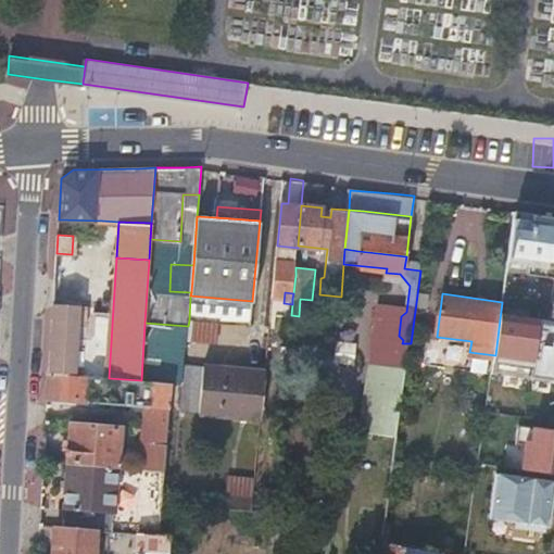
[(189,320),(221,323),(250,325),(252,301),(190,296),(189,320)]
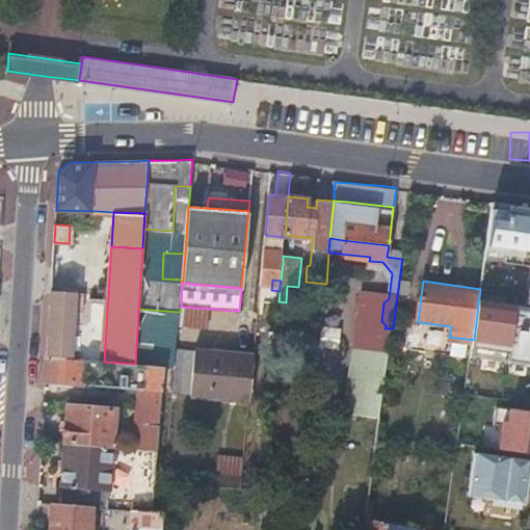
[(287,286),(286,302),(297,303),(298,287),(287,286)]
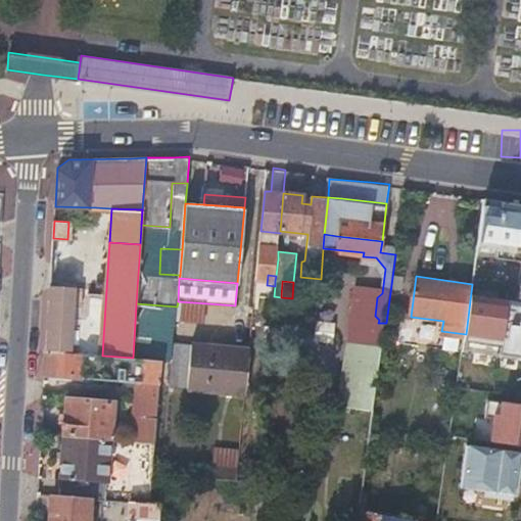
[(259,295),(274,296),(275,286),(267,285),(261,284),(259,295)]
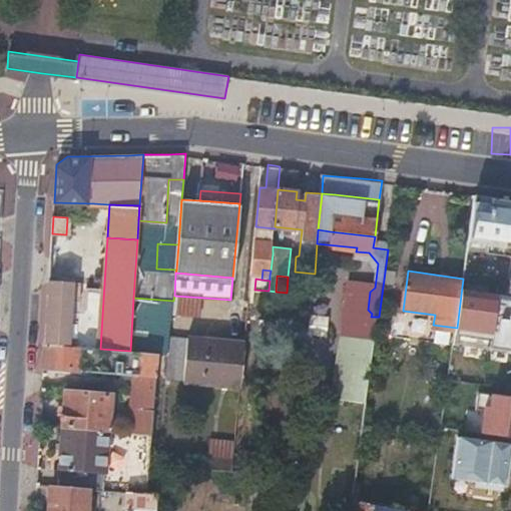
[(47,329),(46,345),(70,346),(73,282),(50,280),(48,305),(47,329)]
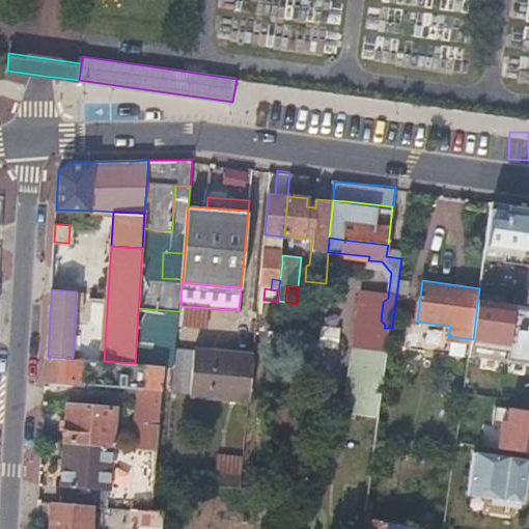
[(76,291),(73,358),(104,361),(108,294),(76,291)]
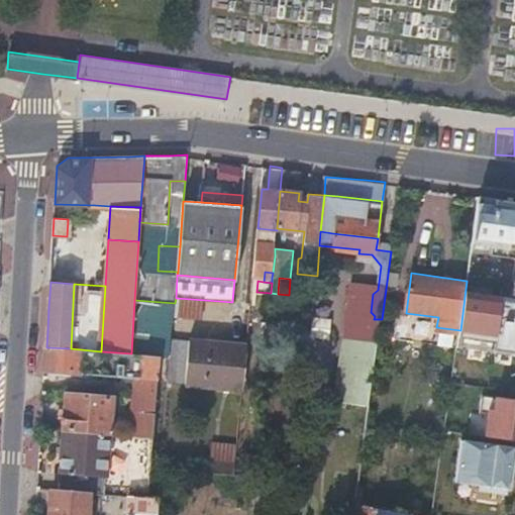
[(175,303),(174,315),(204,318),(205,300),(176,298),(175,303)]
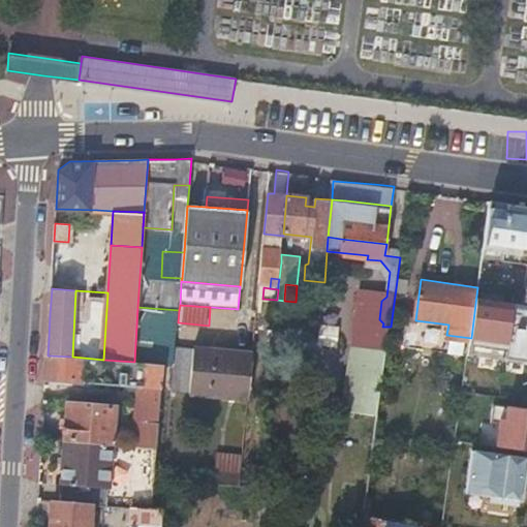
[(163,364),(175,365),(176,347),(178,322),(179,310),(137,307),(134,362),(163,364)]
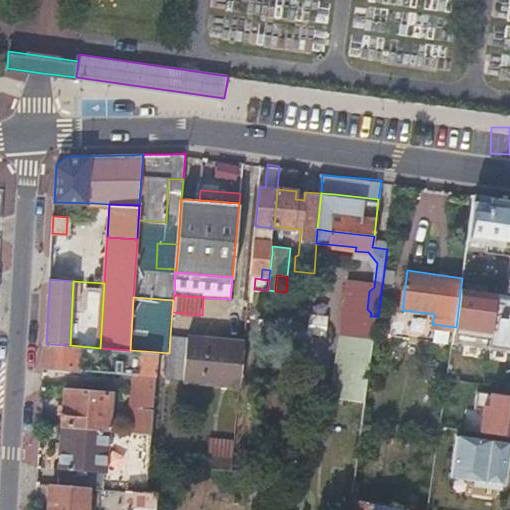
[(339,398),(367,401),(375,339),(378,316),(370,316),(368,338),(347,336),(339,398)]
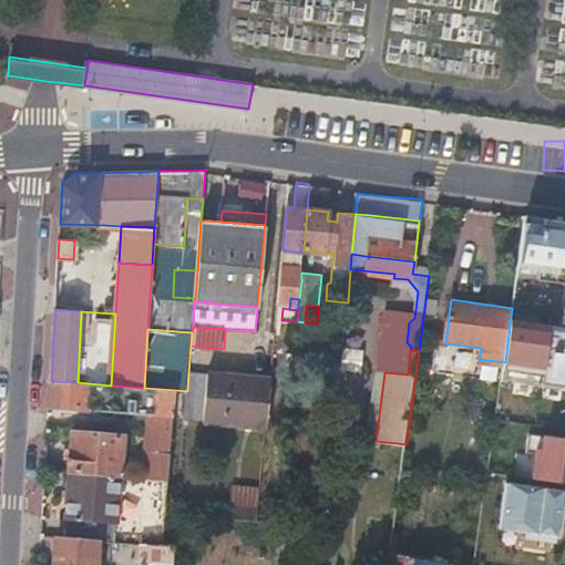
[(185,420),(265,428),(270,380),(188,372),(187,391),(185,420)]
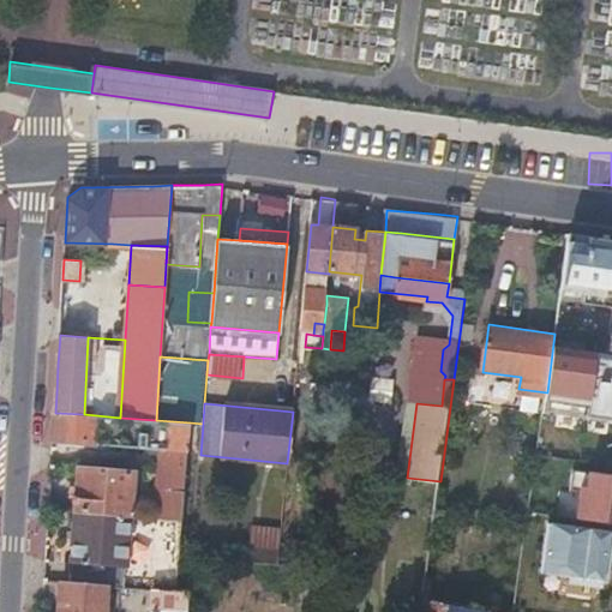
[(54,427),(53,441),(160,448),(187,450),(190,423),(156,420),(120,418),(84,414),(55,413),(54,427)]
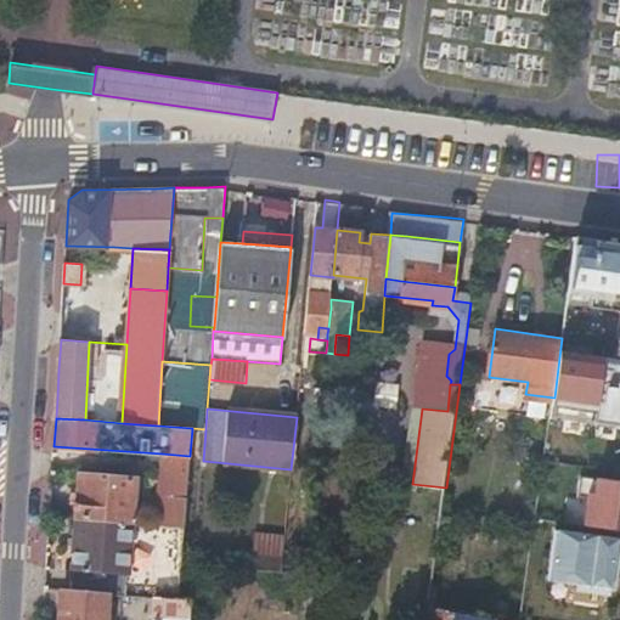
[(190,456),(162,454),(158,494),(168,495),(165,523),(185,524),(190,456)]
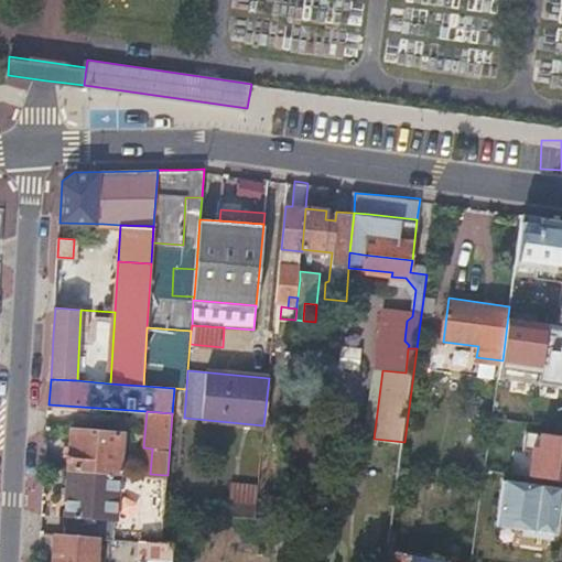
[(71,425),(68,468),(121,472),(125,431),(71,425)]
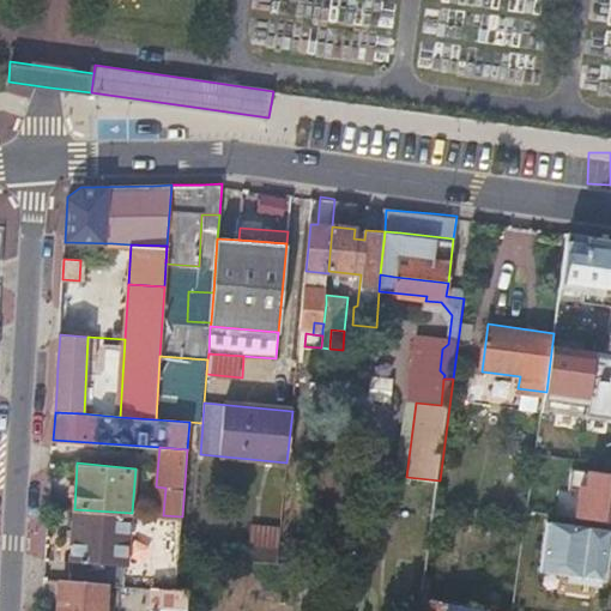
[(556,602),(605,608),(610,566),(610,488),(562,481),(548,598),(546,600),(556,602)]
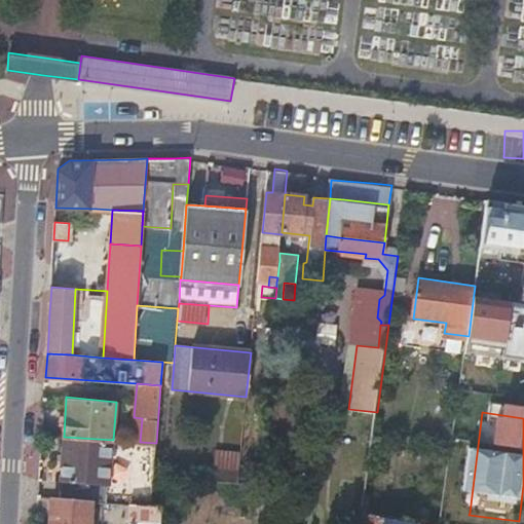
[(113,440),(64,437),(61,482),(109,485),(108,502),(131,504),(151,506),(156,443),(140,442),(113,440)]
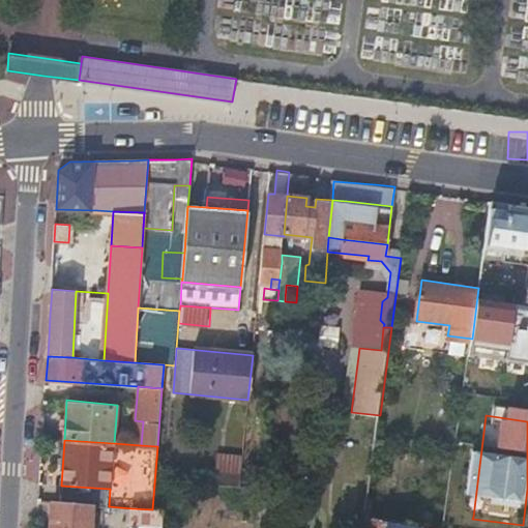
[(215,470),(215,482),(239,485),(242,455),(217,451),(215,470)]
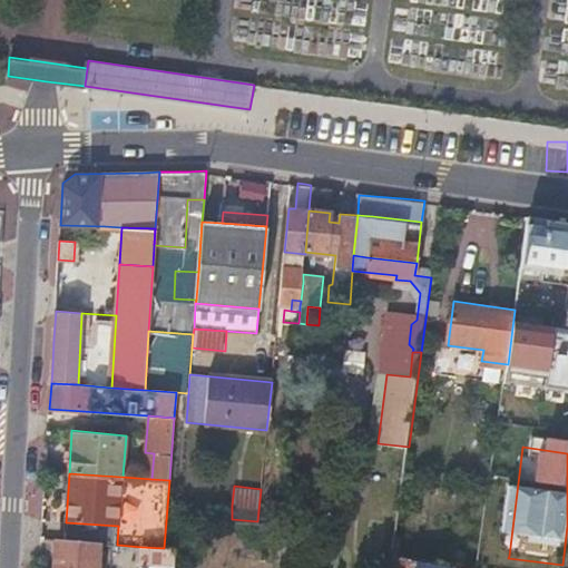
[(66,540),(97,542),(117,545),(118,526),(66,522),(66,540)]
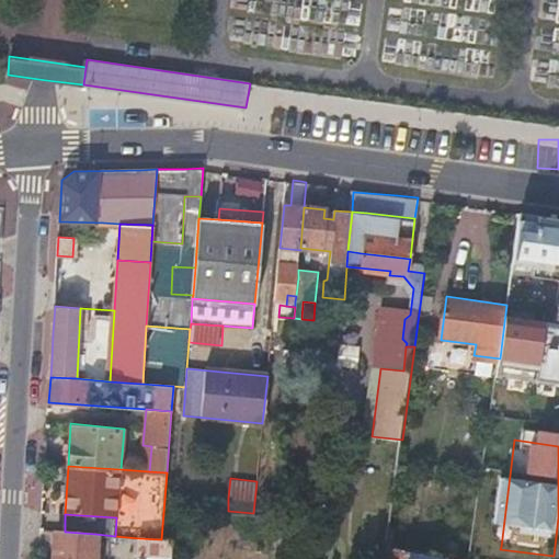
[(65,532),(57,531),(55,558),(93,558),(95,534),(65,532)]
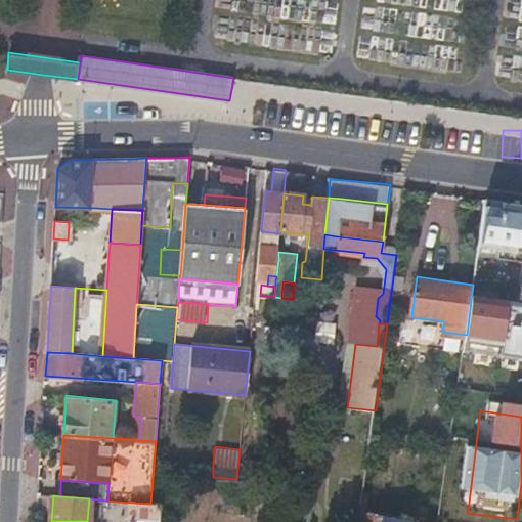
[(128,521),(160,521),(162,505),(150,504),(130,503),(128,521)]
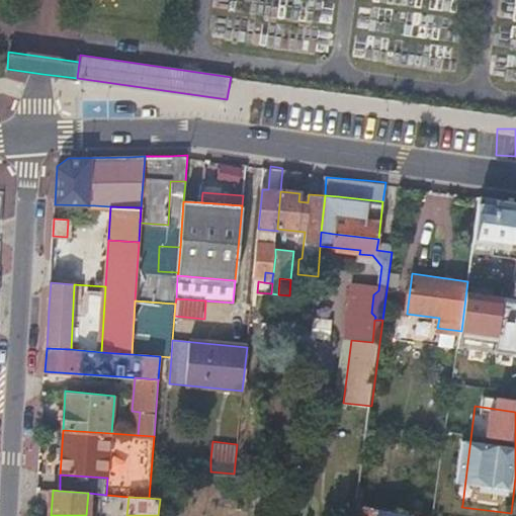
[(421,515),(358,505),(356,515),(421,515)]
